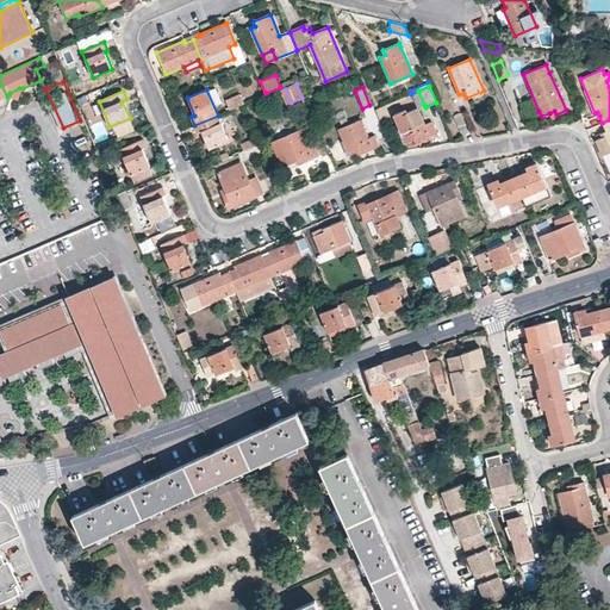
[(418,91),(411,94),(417,107),(424,105),(418,91)]
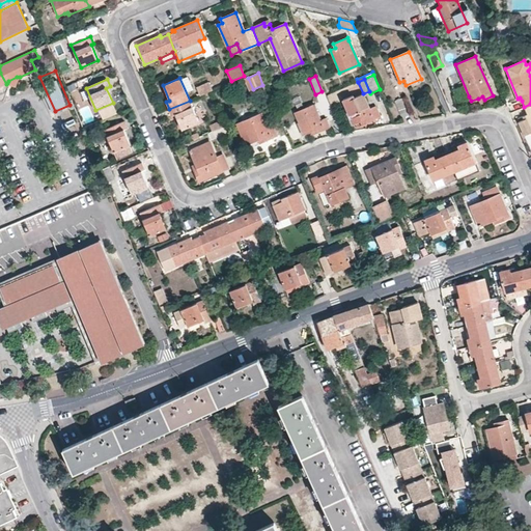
[(197,88),(199,95),(212,91),(213,90),(208,83),(197,88)]
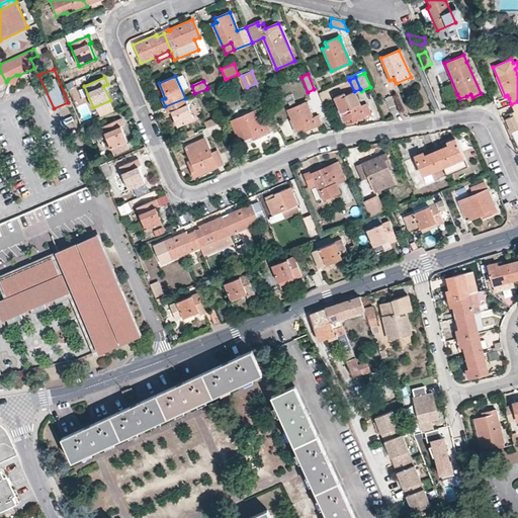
[(202,104),(209,102),(205,91),(198,94),(202,104)]
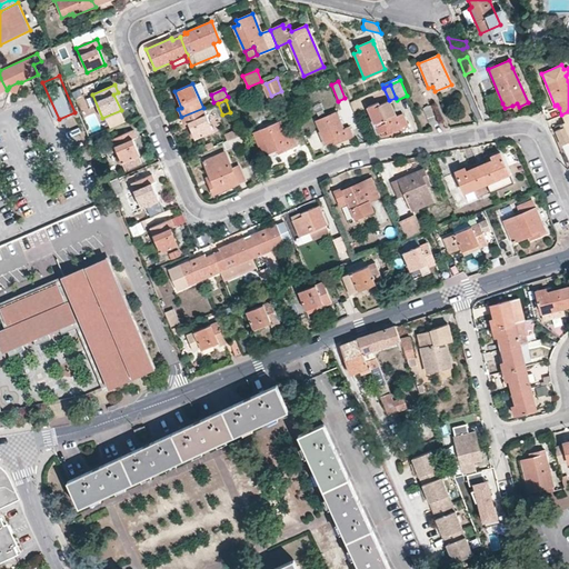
[(401,113),(396,116),(389,100),(368,109),(372,119),(378,133),(386,130),(391,128),(392,131),(407,125),(401,113)]
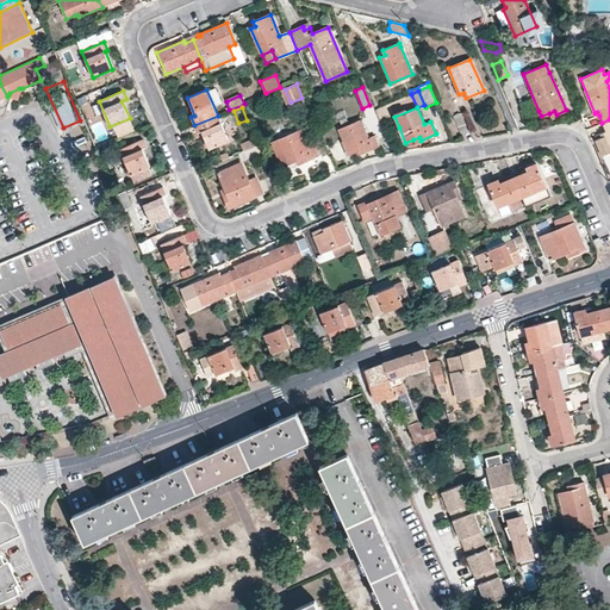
[(461,135),(471,131),(464,112),(453,116),(461,135)]
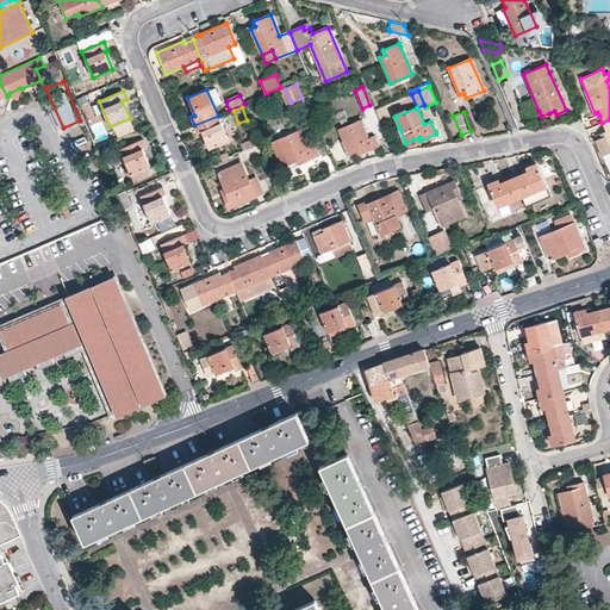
[(198,132),(201,131),(209,148),(228,139),(218,116),(194,125),(198,132)]
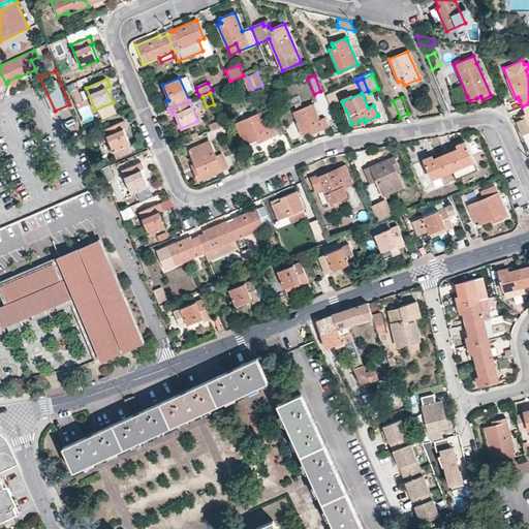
[(324,117),(319,119),(312,103),(293,112),(298,122),(303,133),(309,130),(314,128),(315,132),(328,126),(324,117)]
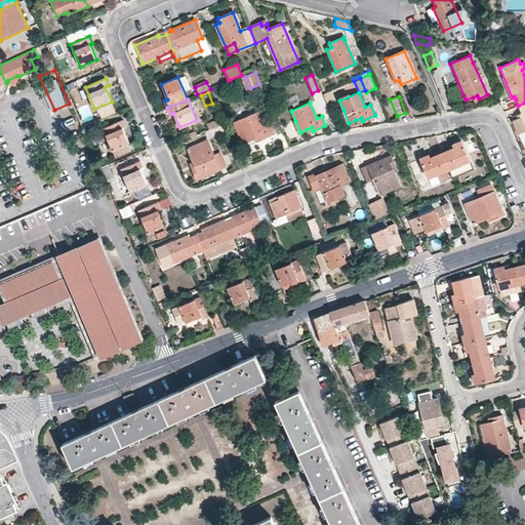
[(524,103),(518,106),(521,113),(518,114),(519,118),(512,121),(517,133),(524,130),(524,103)]
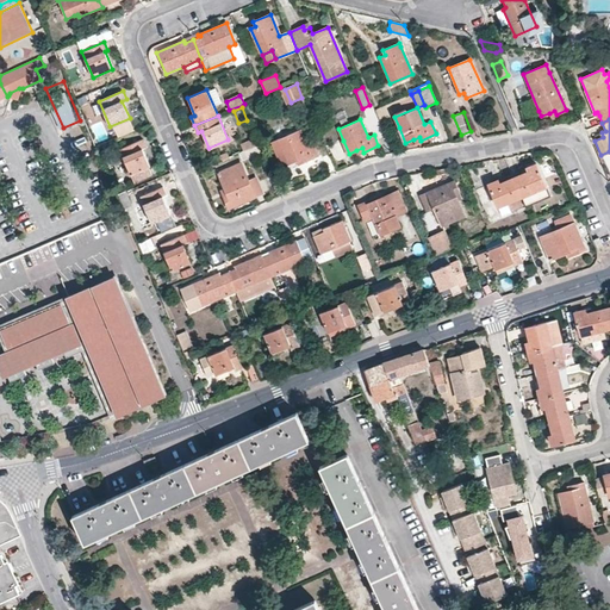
[(313,145),(307,148),(299,130),(278,139),(282,150),(288,163),(296,160),(300,157),(303,162),(318,156),(313,145)]
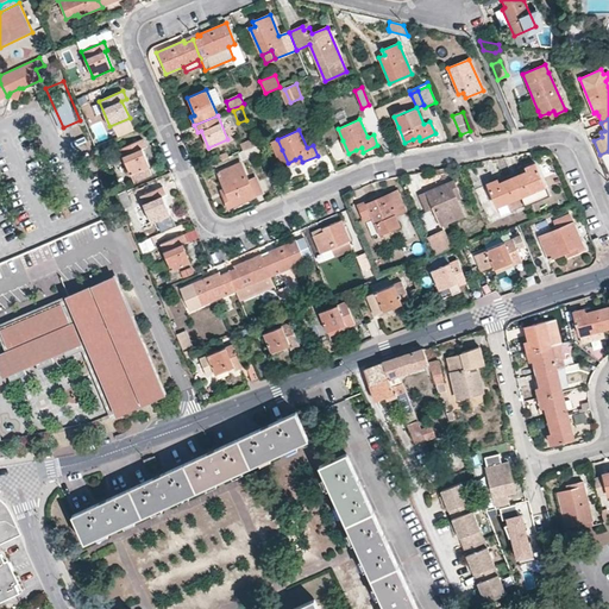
[(148,167),(150,167),(143,149),(145,148),(142,139),(120,149),(131,174),(148,167)]
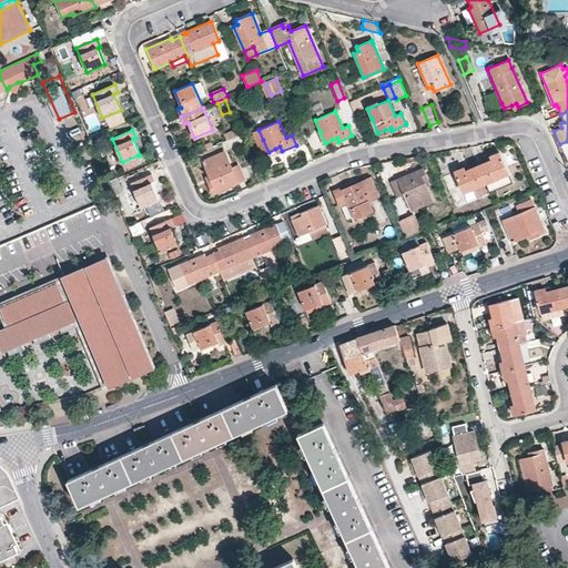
[(242,142),(240,134),(226,140),(230,148),(242,142)]
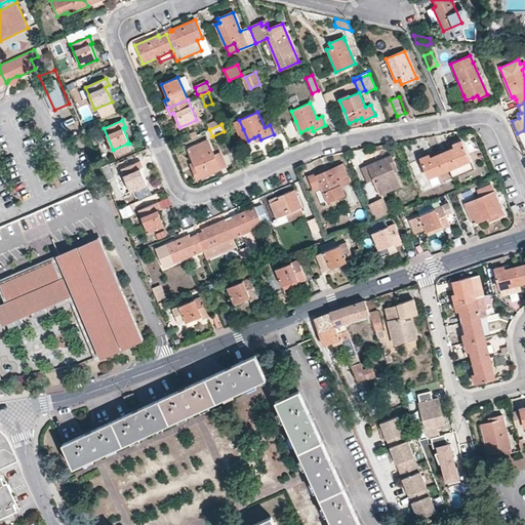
[(89,144),(95,142),(91,133),(89,134),(87,129),(84,131),(89,144)]
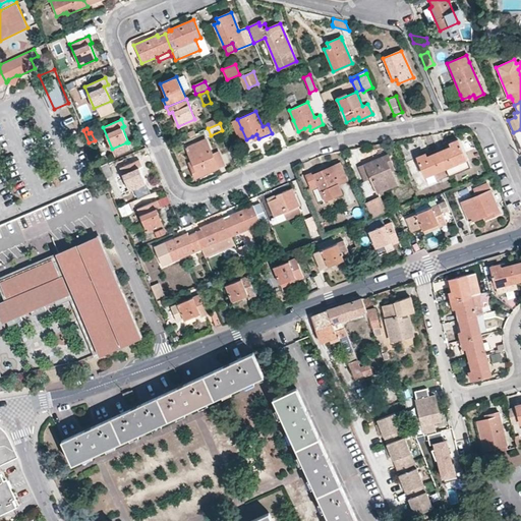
[(218,152),(212,154),(206,139),(186,149),(192,161),(194,166),(191,168),(195,177),(223,165),(218,152)]
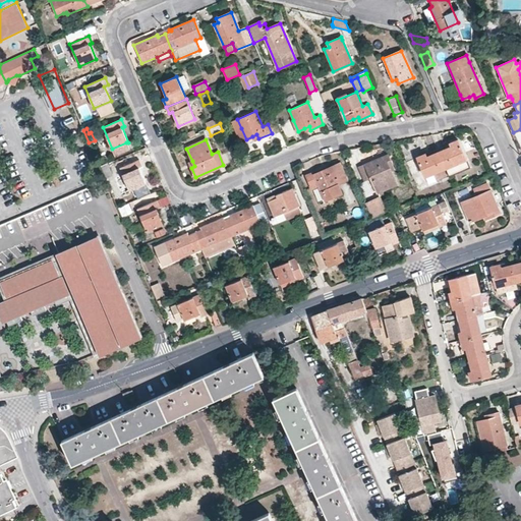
[(446,149),(438,152),(449,174),(468,166),(457,139),(450,142),(451,146),(446,149)]
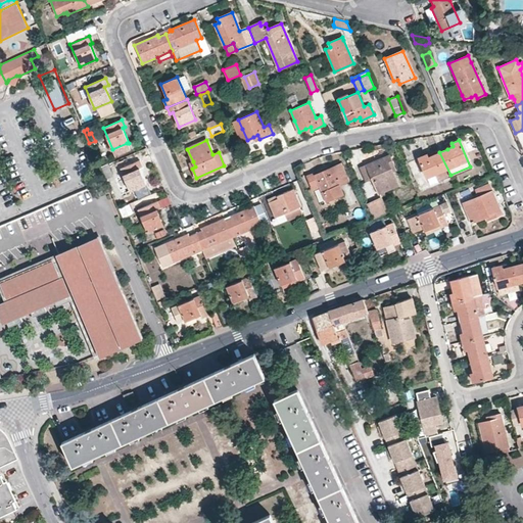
[(112,149),(114,156),(130,150),(127,143),(112,149)]
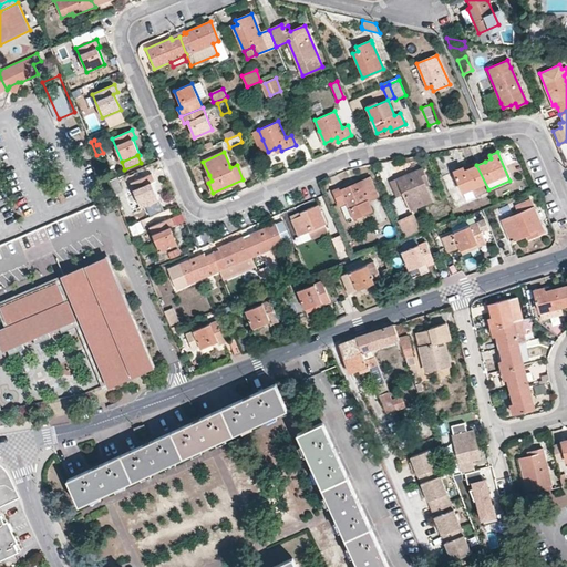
[(462,192),(471,188),(474,196),(488,189),(476,165),(470,168),(463,171),(462,167),(453,171),(462,192)]
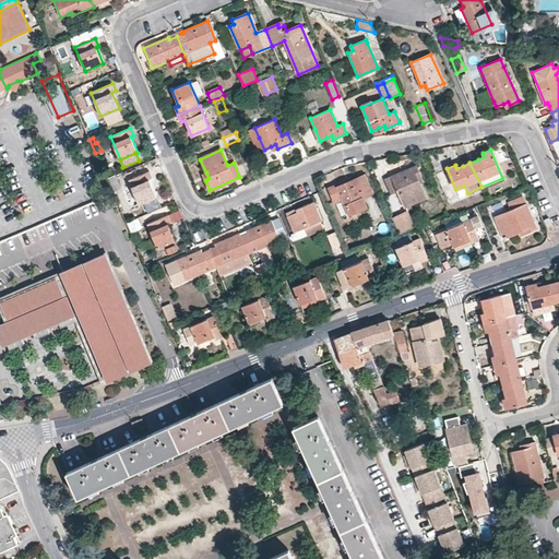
[(391,192),(397,190),(404,205),(423,198),(424,197),(418,183),(416,178),(420,177),(415,166),(385,179),(391,192)]
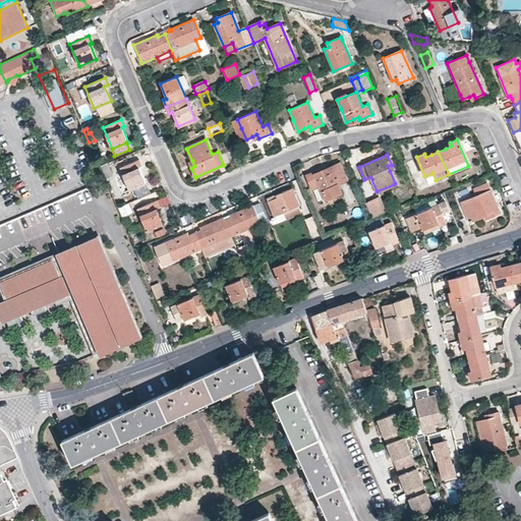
[(120,167),(122,174),(129,189),(146,182),(138,167),(141,166),(138,159),(120,167)]
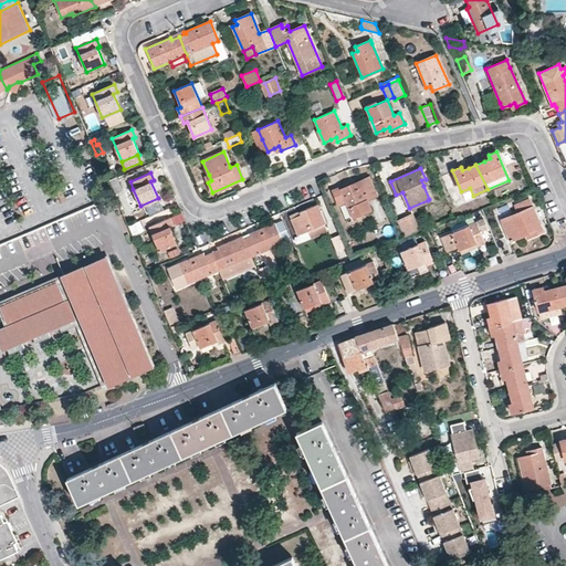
[(118,178),(111,179),(114,191),(122,190),(118,178)]
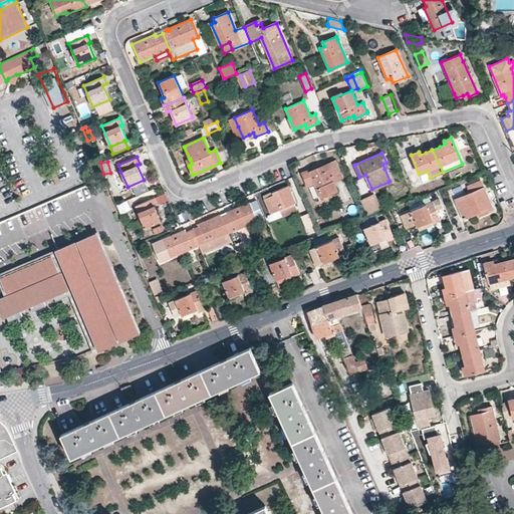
[(334,162),(318,168),(317,167),(302,173),(307,185),(314,183),(320,197),(335,190),(331,182),(341,177),(334,162)]
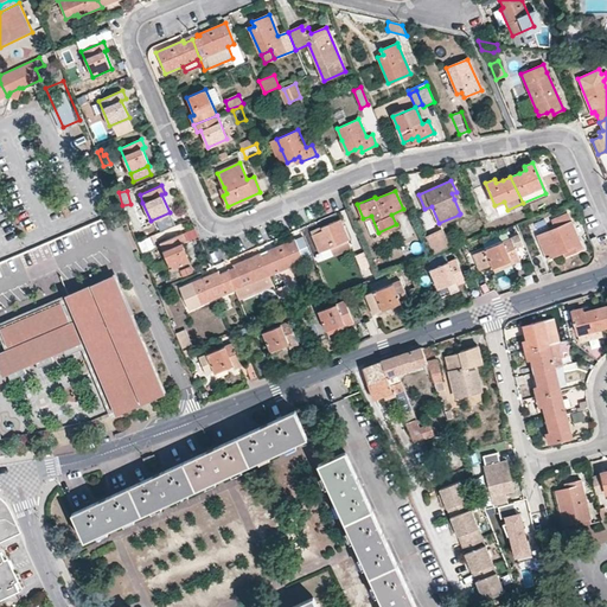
[(540,206),(549,203),(547,195),(537,198),(540,206)]
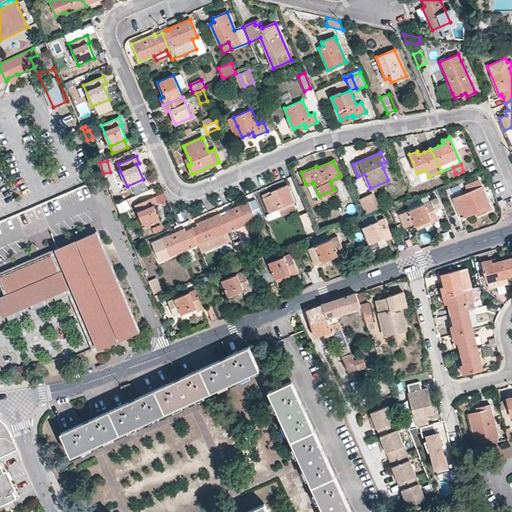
[(120,171),(113,175),(119,189),(127,186),(120,171)]
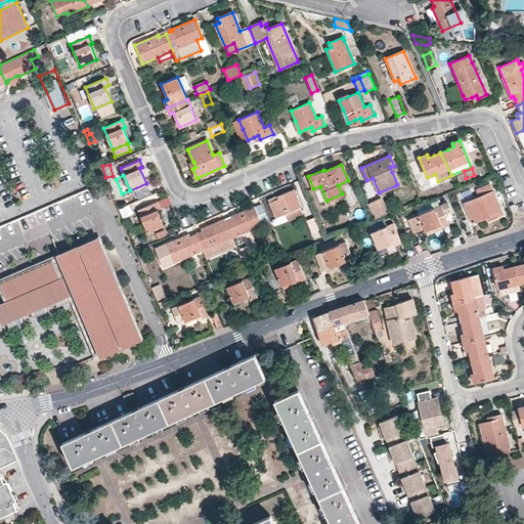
[(370,180),(360,184),(365,199),(376,194),(370,180)]
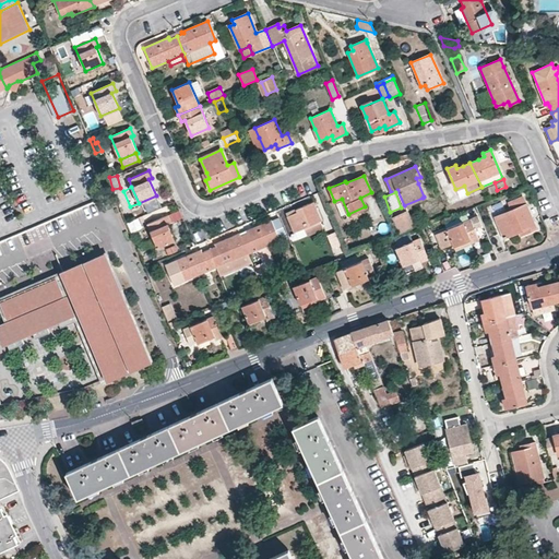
[(525,233),(535,228),(522,198),(509,203),(511,210),(496,216),(503,237),(519,232),(523,229),(525,233)]
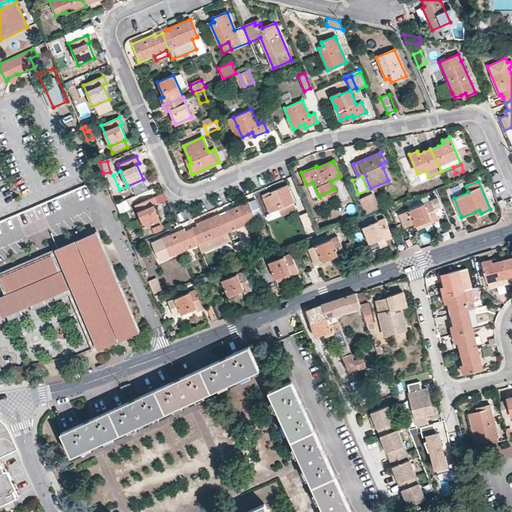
[(263,198),(269,212),(294,202),(287,185),(271,192),(272,195),(263,198)]
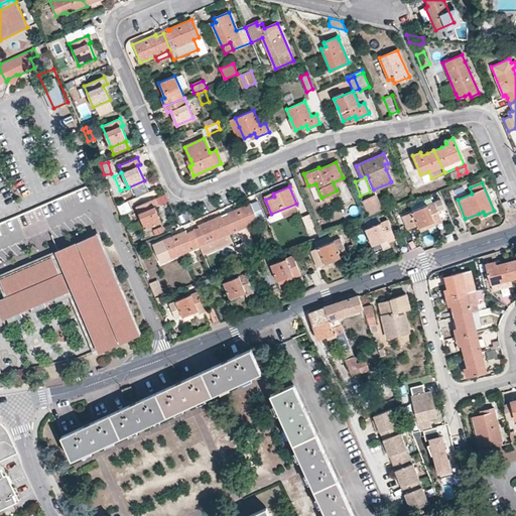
[(376,196),(363,201),(369,216),(381,210),(376,196)]
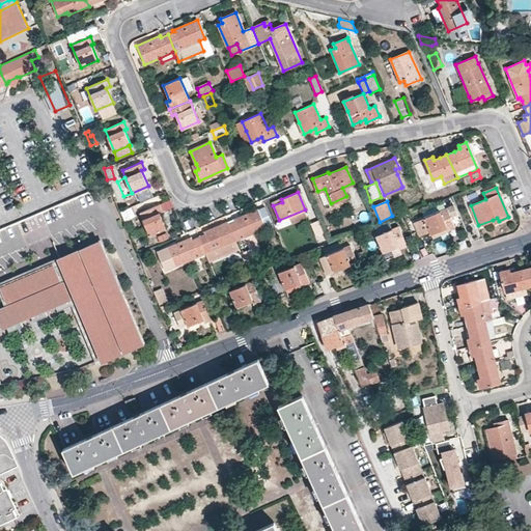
[(159,204),(140,213),(149,234),(165,228),(159,213),(162,211),(159,204)]
